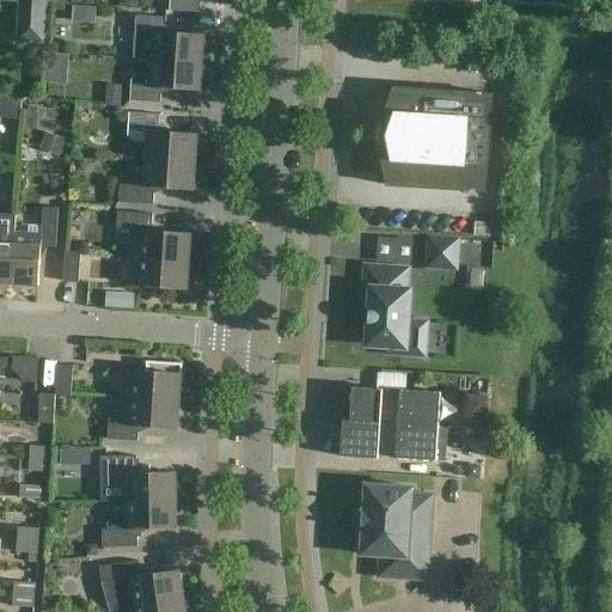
[(46,44),(48,5),(48,0),(4,0),(5,2),(18,2),(16,42),(46,44)]
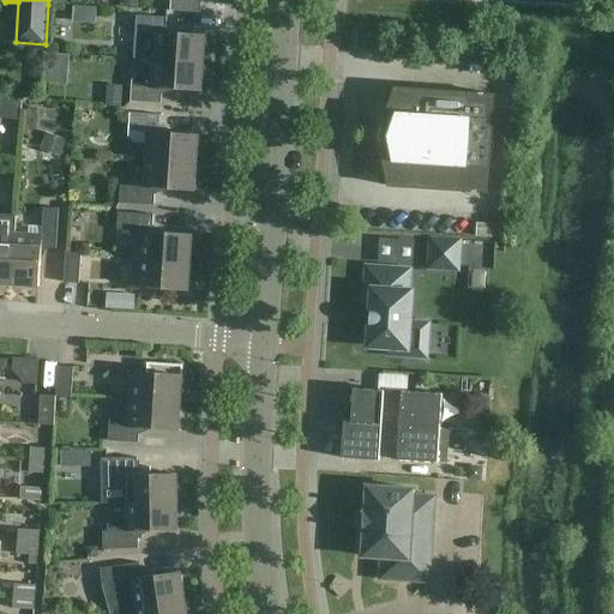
[(170,0),(170,11),(200,13),(200,0),(170,0)]
